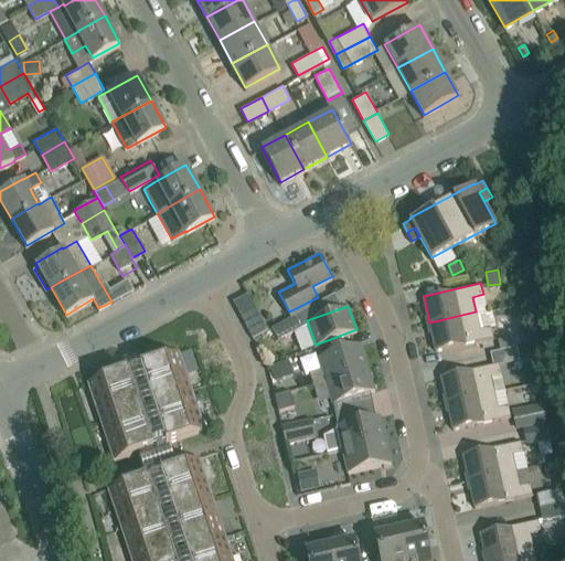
[(435,349),(446,347),(492,336),(490,326),(480,328),(476,311),(429,323),(435,349)]
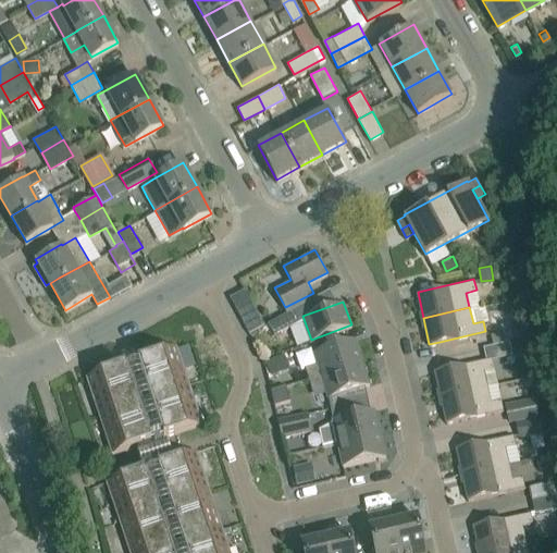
[(293,308),(268,321),(274,333),(299,320),(293,308)]
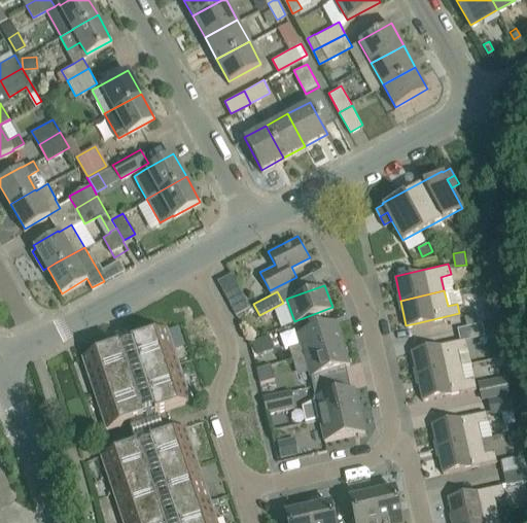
[(229,301),(236,313),(250,306),(243,292),(229,301)]
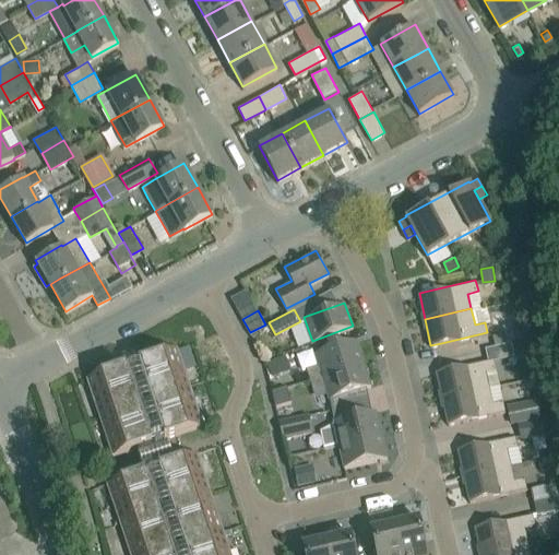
[(508,342),(504,331),(492,334),(495,344),(508,342)]
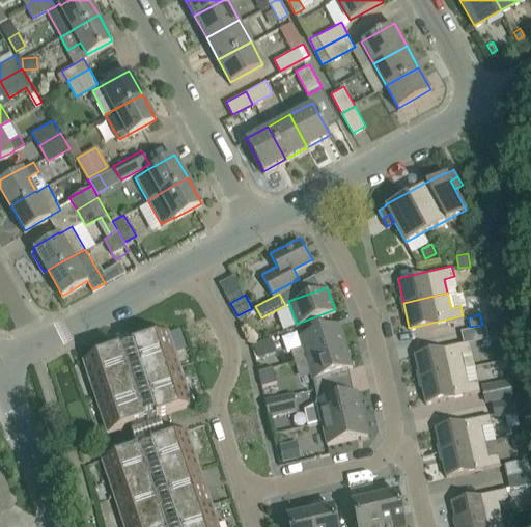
[(497,321),(496,322),(485,324),(487,335),(498,333),(499,333),(497,321)]
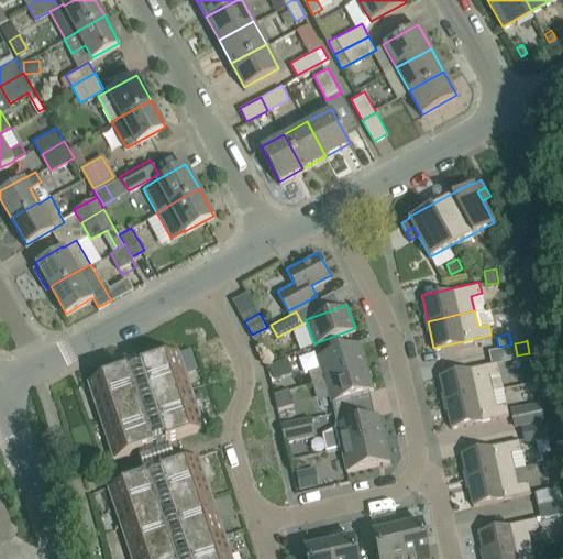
[(309,370),(312,381),(365,363),(359,341),(317,353),(321,366),(309,370)]
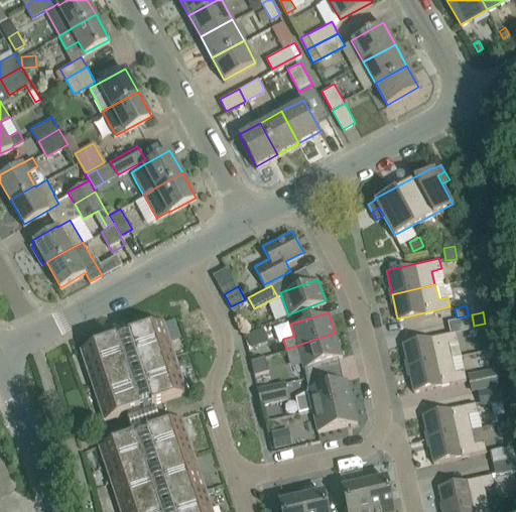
[(186,391),(163,320),(127,332),(129,336),(117,340),(116,336),(80,348),(104,418),(140,406),(138,402),(149,398),(151,402),(186,391)]
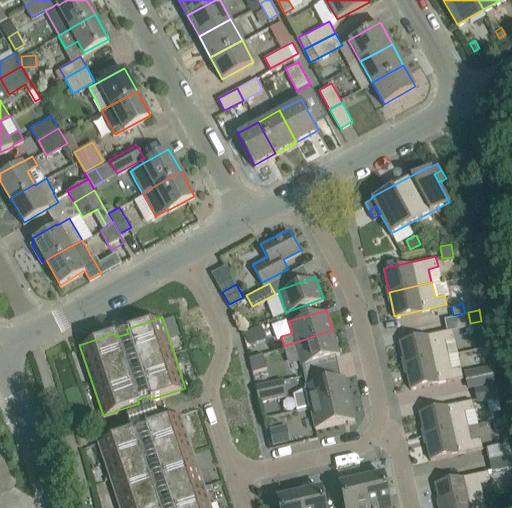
[(246,330),(250,342),(265,336),(260,325),(246,330)]
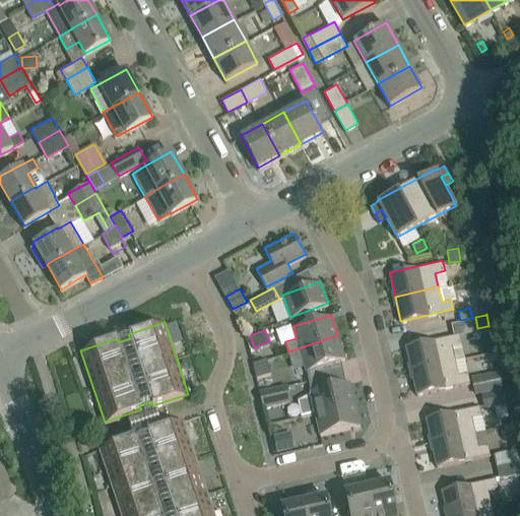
[(406,344),(411,369),(454,360),(451,345),(461,342),(459,333),(406,344)]
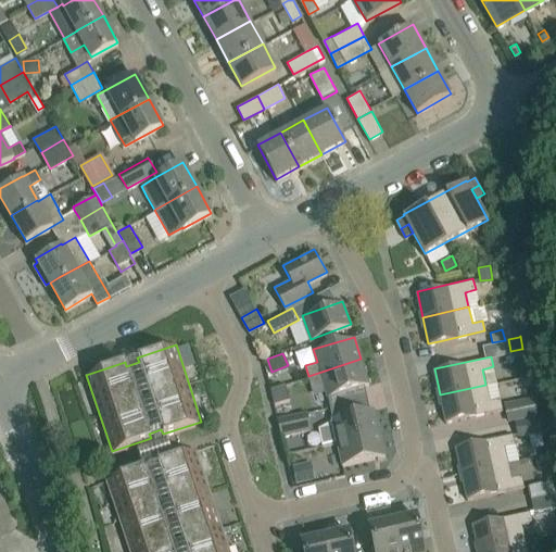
[(324,383),(328,396),(368,383),(361,359),(308,376),(312,387),(324,383)]
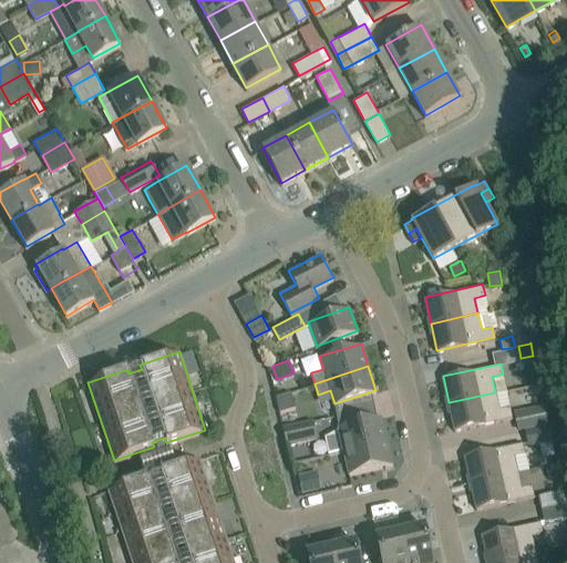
[(454,429),(465,427),(512,417),(506,390),(495,392),(449,402),(454,429)]
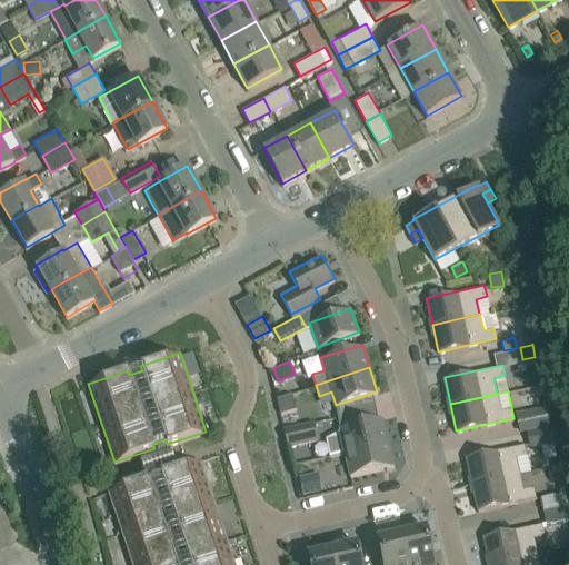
[(280,412),(293,409),(296,408),(292,393),(277,396),(280,412)]
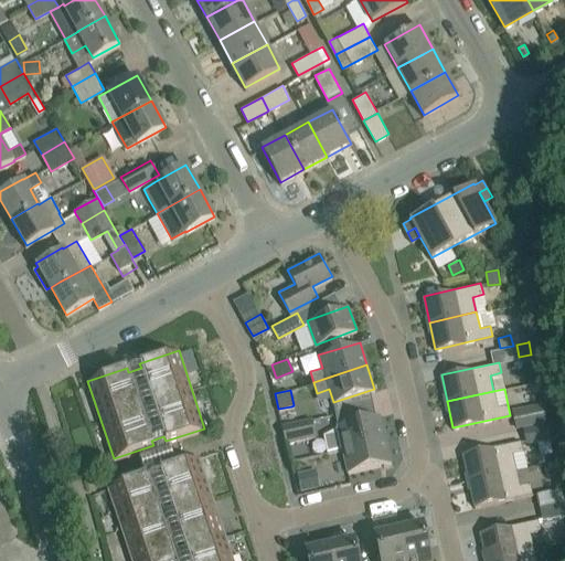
[(516,426),(547,420),(543,402),(513,410),(516,426)]
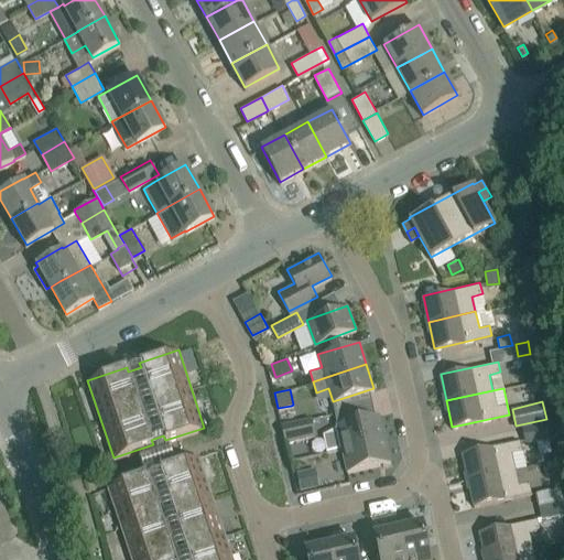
[(326,450),(342,447),(342,445),(384,437),(379,412),(336,422),(337,426),(323,432),(326,450)]
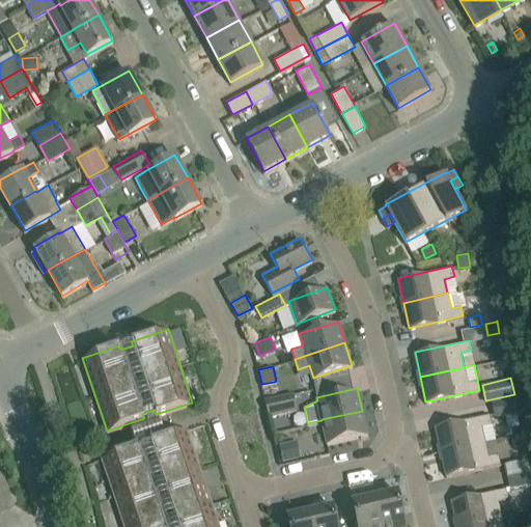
[(294,392),(277,396),(264,398),(269,415),(297,409),(294,392)]
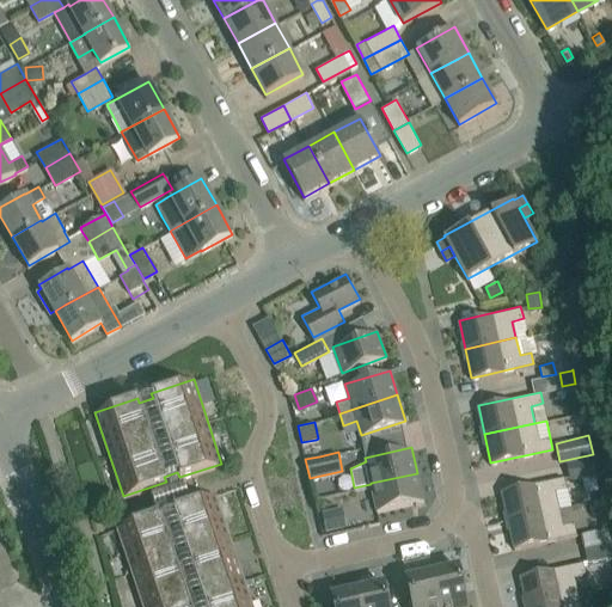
[(597,471),(593,457),(568,463),(571,477),(597,471)]
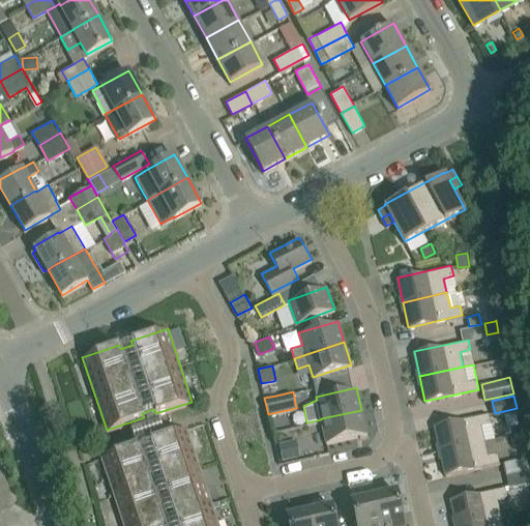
[(321,418),(321,419),(326,441),(366,433),(361,410),(321,418)]
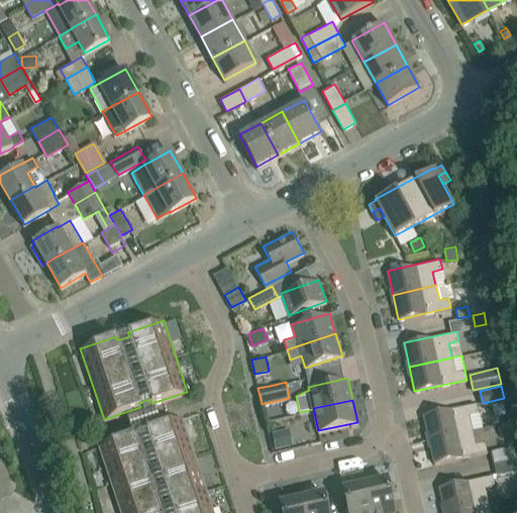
[(423,414),(429,438),(482,426),(477,402),(423,414)]
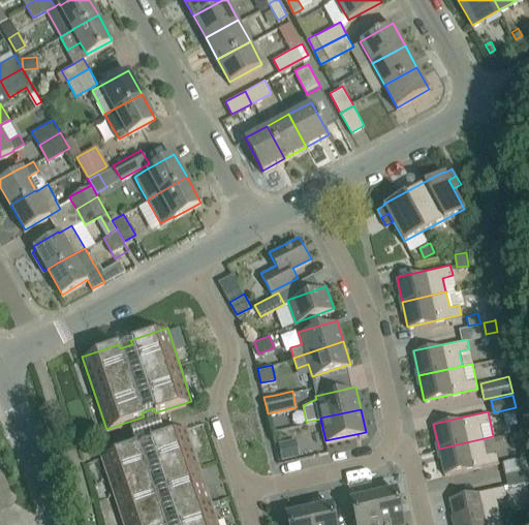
[(218,524),(186,427),(150,439),(151,444),(145,446),(139,448),(137,443),(101,456),(124,524),(218,524)]
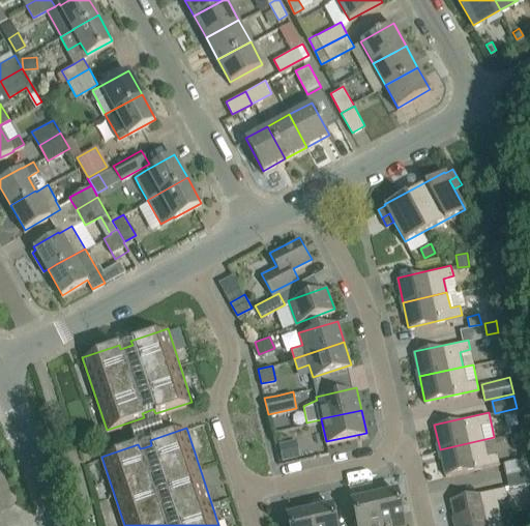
[(523,441),(521,431),(510,434),(512,443),(523,441)]
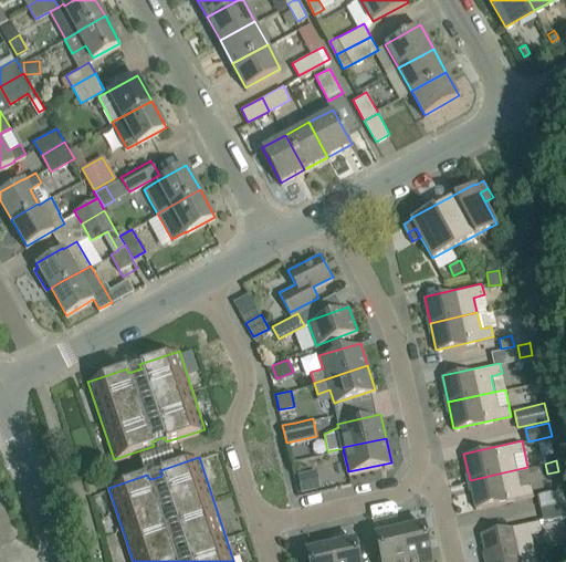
[(527,467),(470,480),(475,506),(533,493),(527,467)]
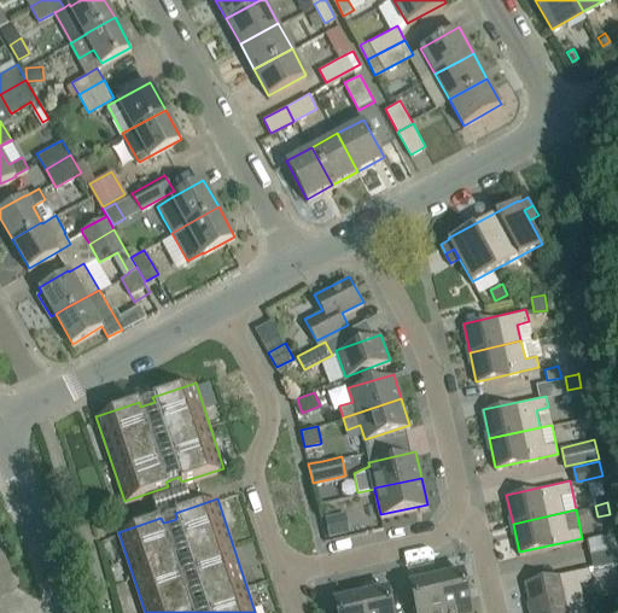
[(349,530),(344,512),(325,515),(330,535),(349,530)]
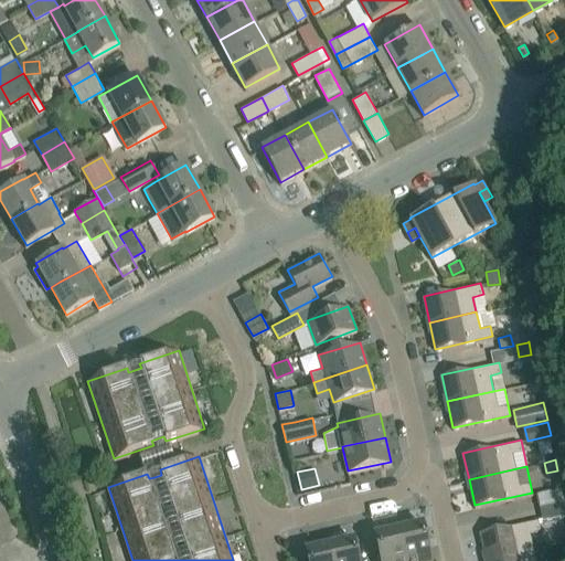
[(540,505),(564,499),(562,486),(537,491),(540,505)]
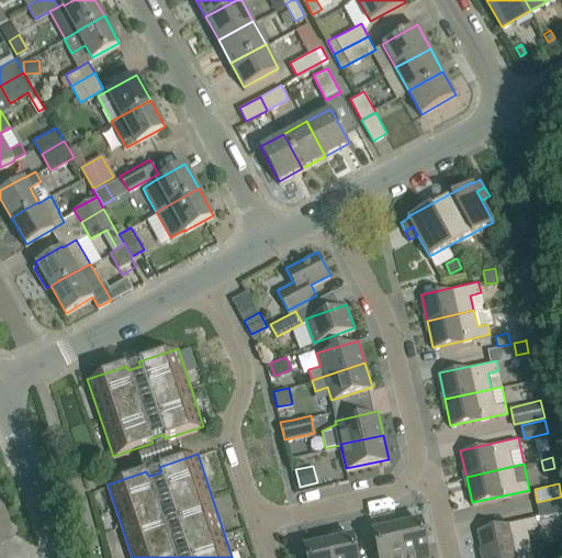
[(561,500),(561,497),(537,502),(540,515),(561,510),(561,500)]
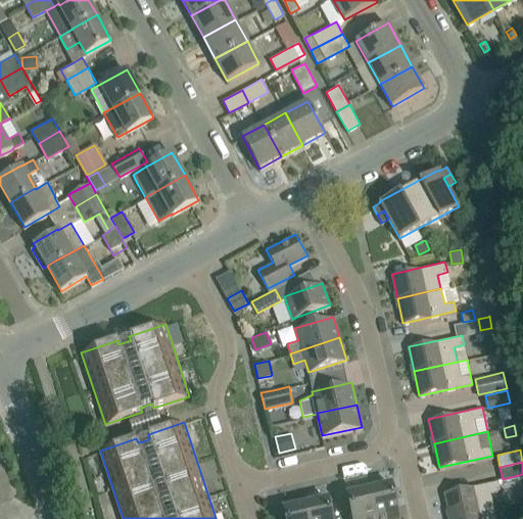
[(449,516),(493,506),(490,491),(500,489),(497,479),(444,491),(449,516)]
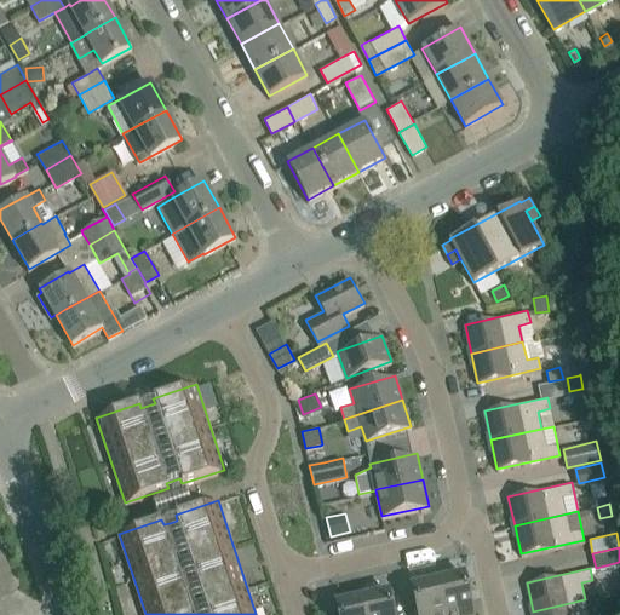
[(440,590),(445,614),(472,614),(464,572),(437,578),(440,590)]
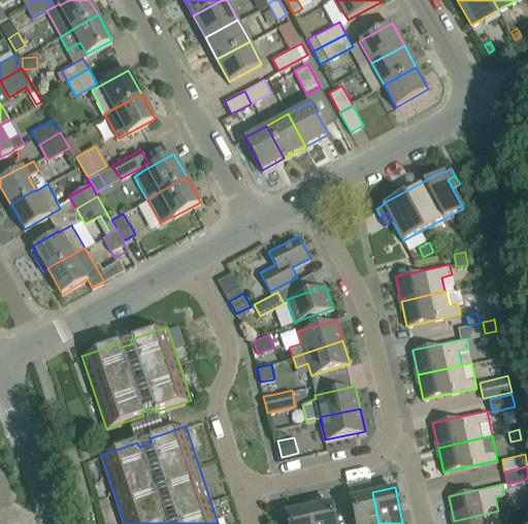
[(372,492),(350,497),(356,523),(378,523),(374,502),(372,492)]
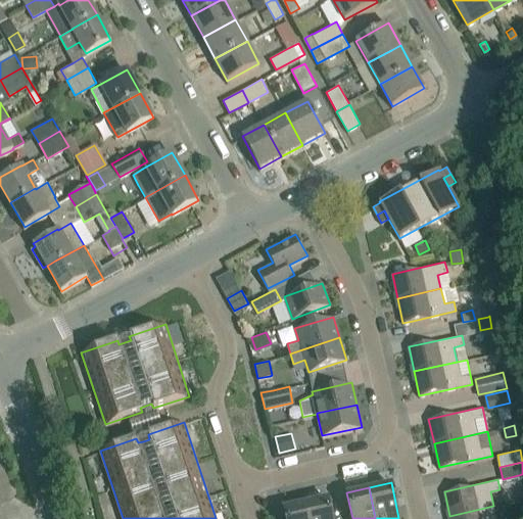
[(332,518),(327,497),(304,502),(306,512),(307,518),(332,518)]
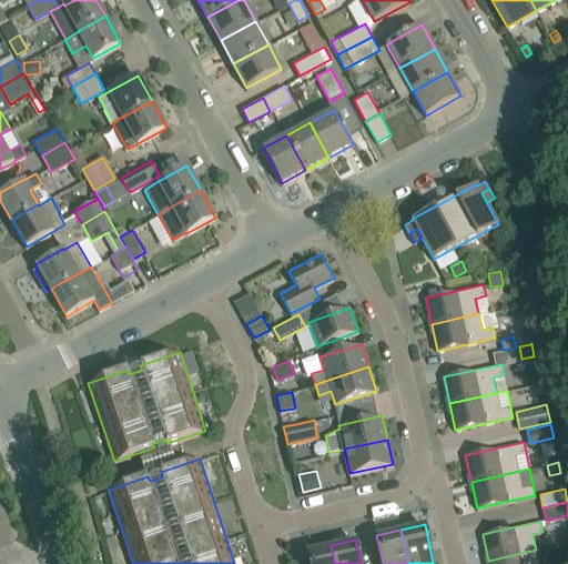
[(331,545),(307,551),(310,563),(334,563),(333,556),(331,545)]
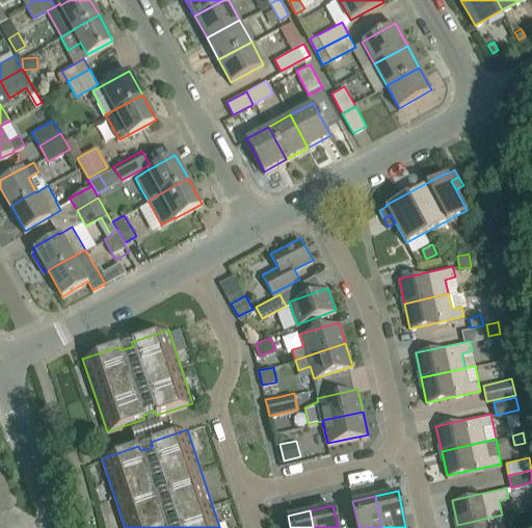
[(458,527),(514,527),(515,527),(510,527),(505,527),(502,515),(457,525),(458,527)]
